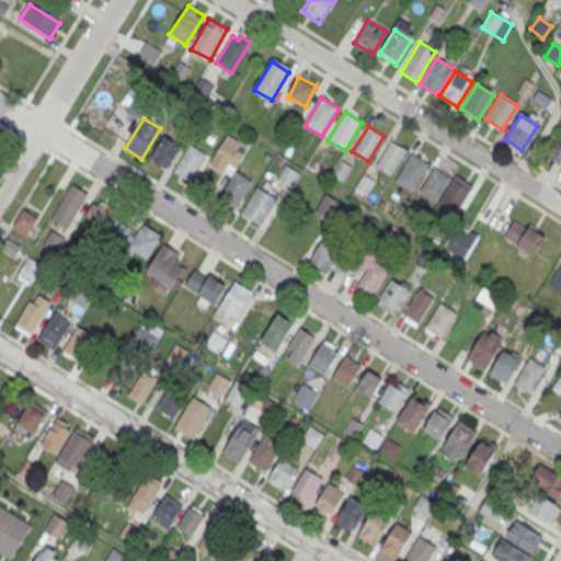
[(232,175),(220,201),(238,209),(251,181),(235,173),(250,142),(227,132),(210,164),(232,175)]
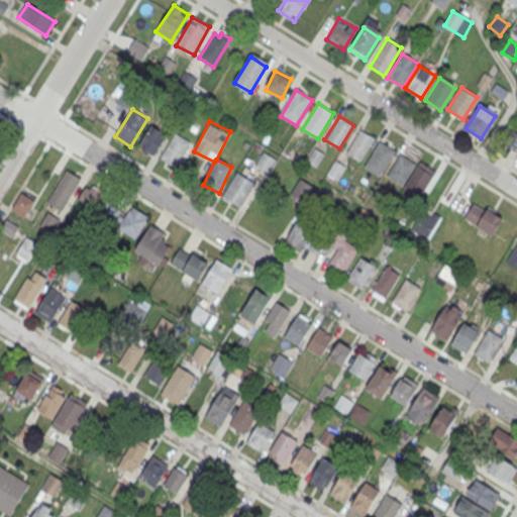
[(167,136),(149,127),(138,148),(154,157),(167,136)]
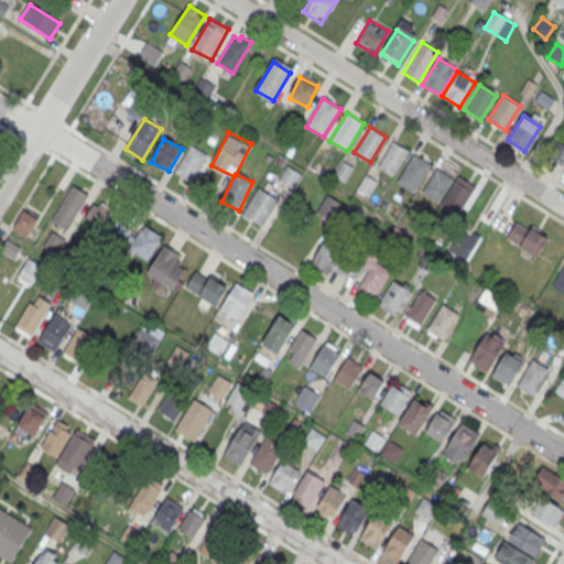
[(392,176),(376,166),(392,141),(408,151),(392,176)]
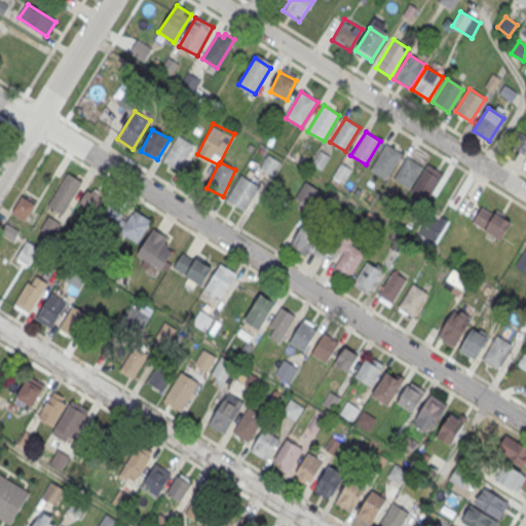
[(178,135),(162,160),(178,170),(193,145),(178,135)]
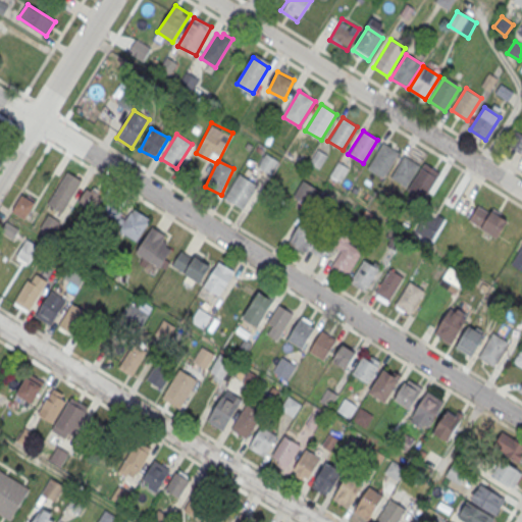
[(382,179),(367,169),(382,143),(399,153),(382,179)]
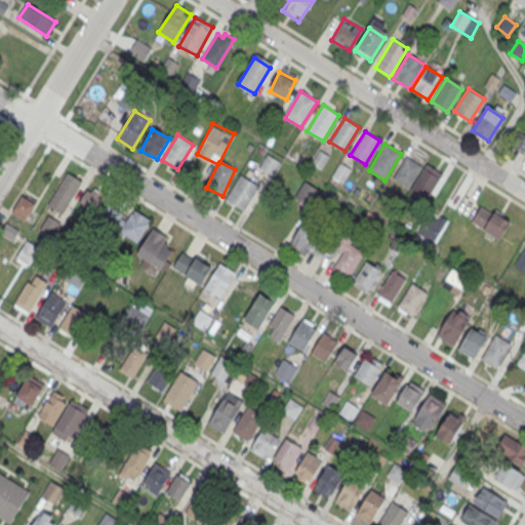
[(319,150),(330,157),(322,170),(311,163),(319,150)]
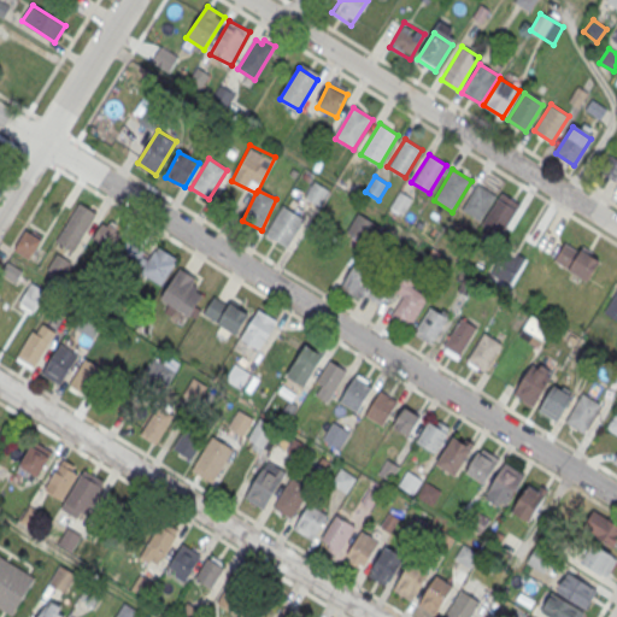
[(318,207),(328,191),(312,181),(303,198),(318,207)]
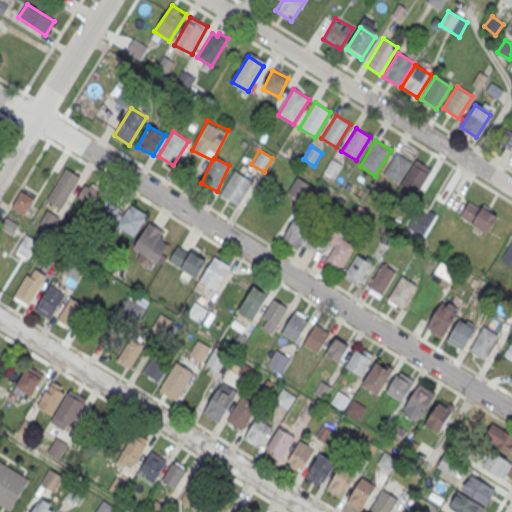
[(399,184),(383,175),(396,153),(412,163),(399,184)]
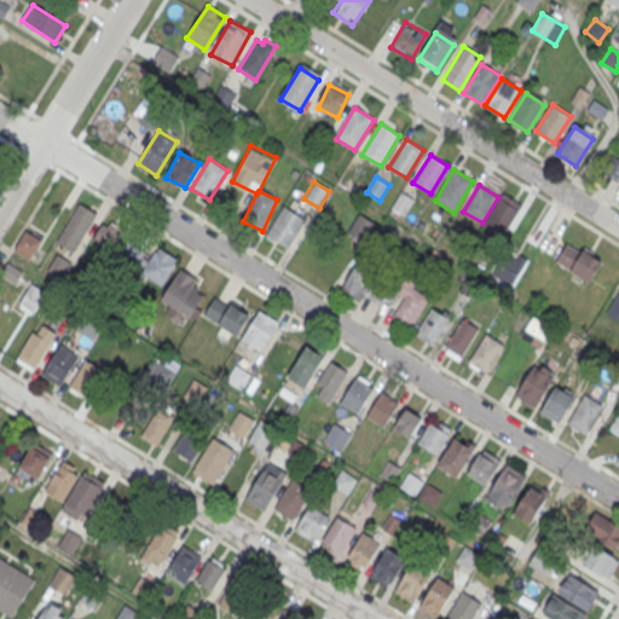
[(400,191),(415,200),(405,215),(391,207),(400,191)]
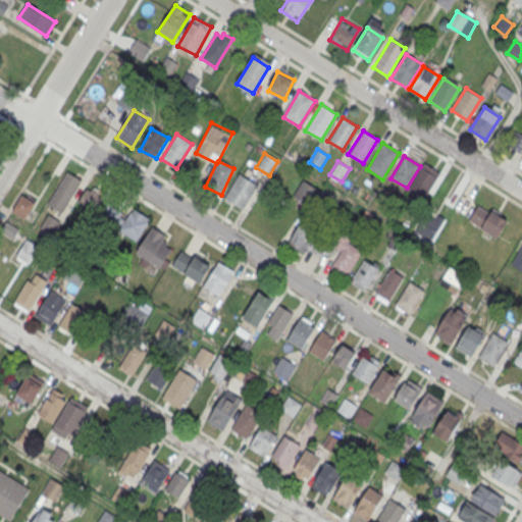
[(67,171),(47,203),(62,212),(82,180),(67,171)]
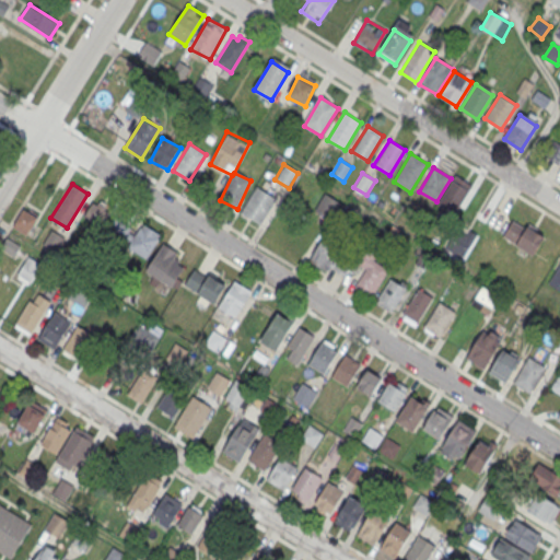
[(257,186),(240,212),(258,224),(276,197),(257,186)]
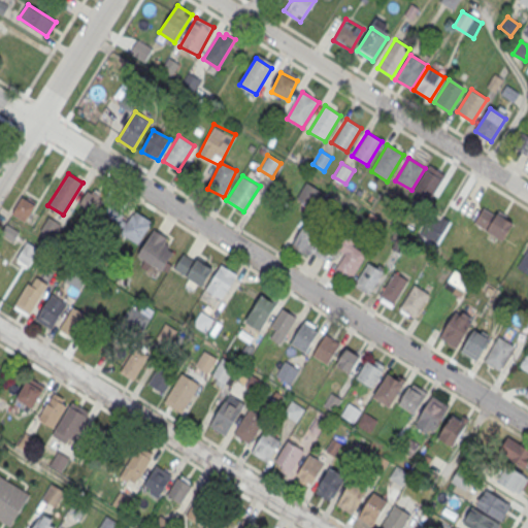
[(78,205),(94,215),(103,199),(88,190),(78,205)]
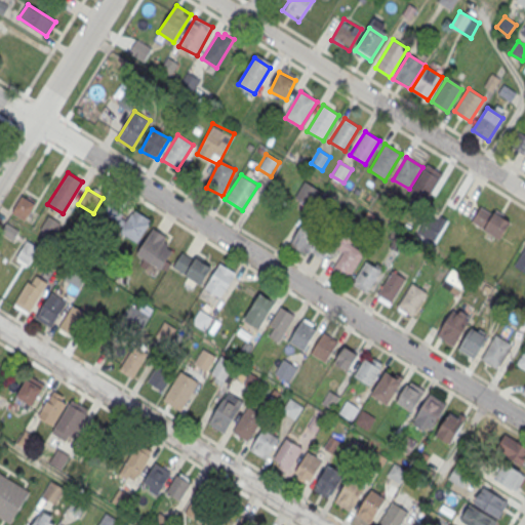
[(23,196),(12,212),(26,220),(36,204),(23,196)]
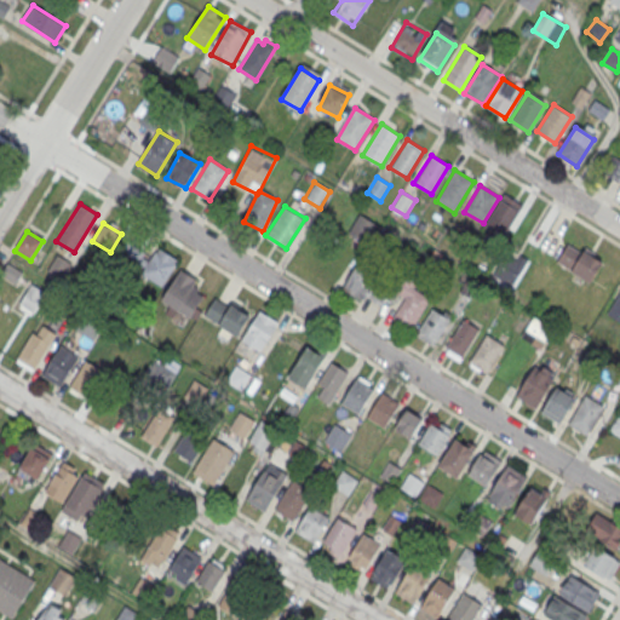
[(603,260),(567,241),(556,263),(591,282),(603,260)]
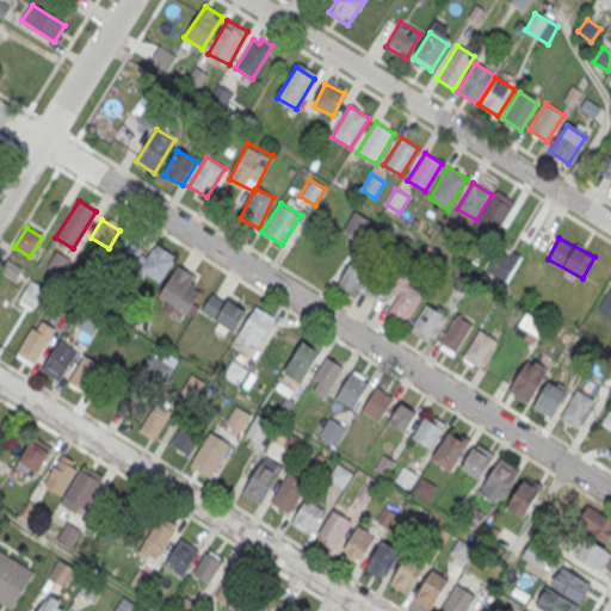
[(143,252),(125,242),(118,255),(136,265),(143,252)]
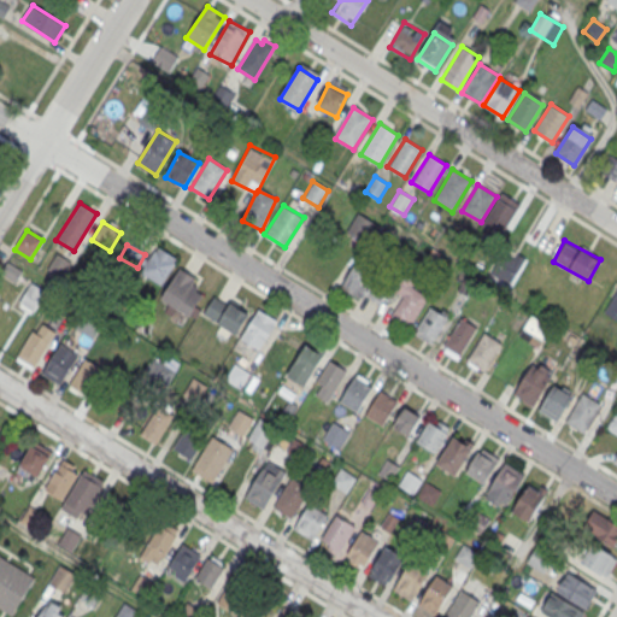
[(177,263),(158,248),(140,272),(158,287),(177,263)]
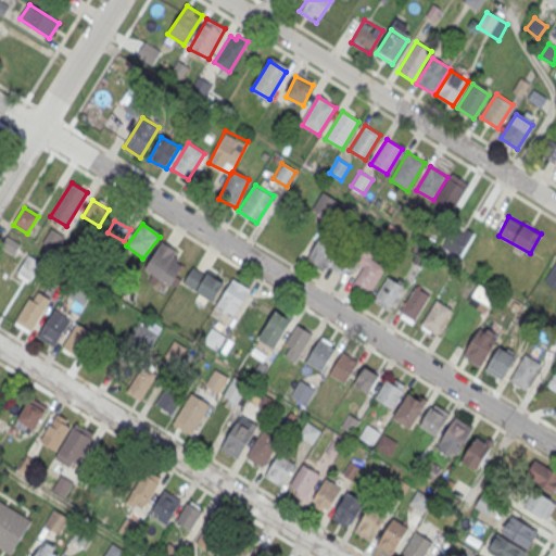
[(42,242),(55,250),(64,237),(51,229),(42,242)]
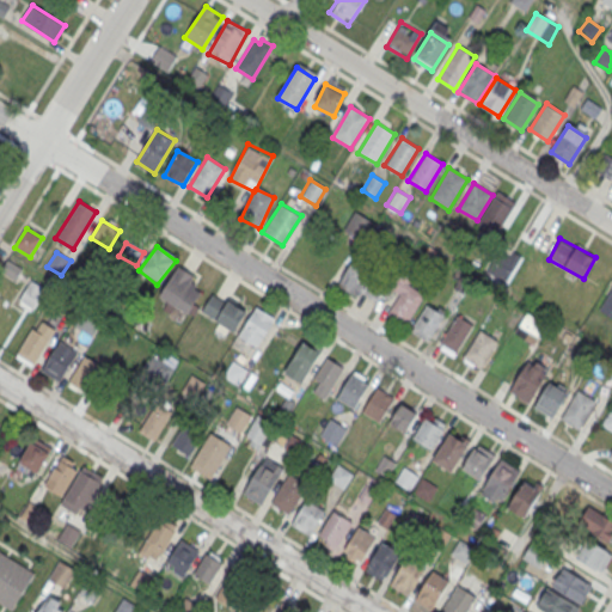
[(177,265),(159,297),(188,313),(200,292),(194,288),(196,285),(190,282),(194,275),(177,265)]
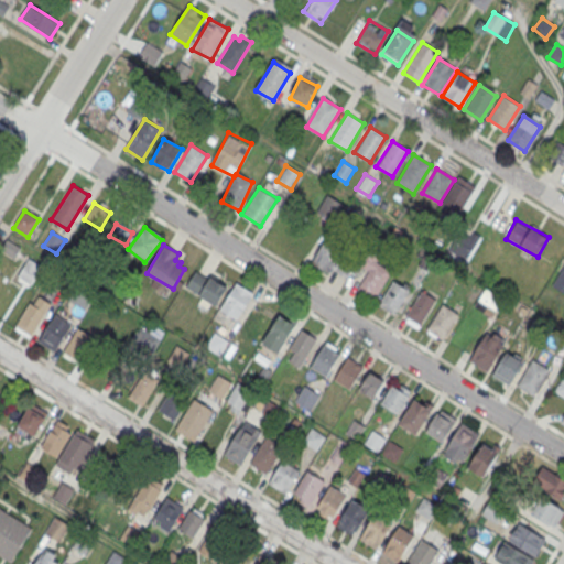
[(42,267),(28,258),(17,275),(31,284),(42,267)]
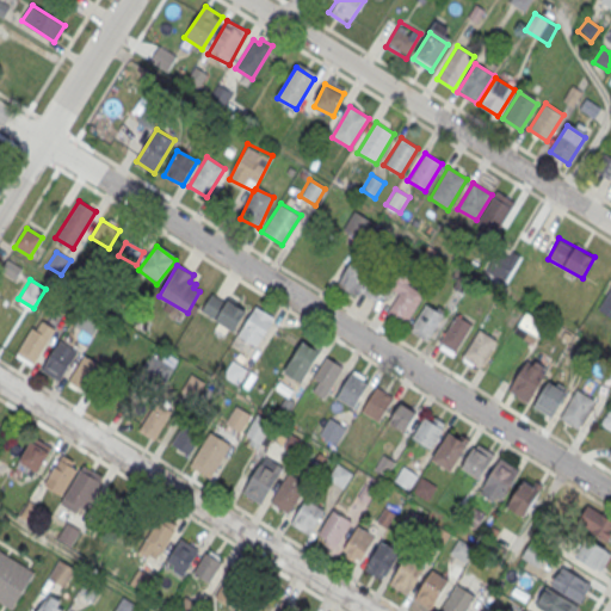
[(610,316),(610,285),(598,309),(610,316)]
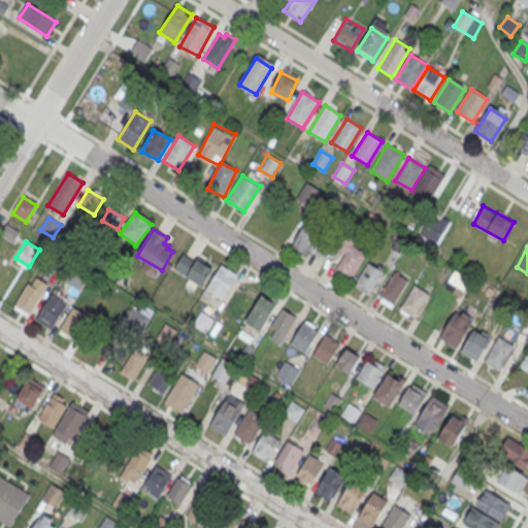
[(349,248),(333,273),(349,283),(364,257),(349,248)]
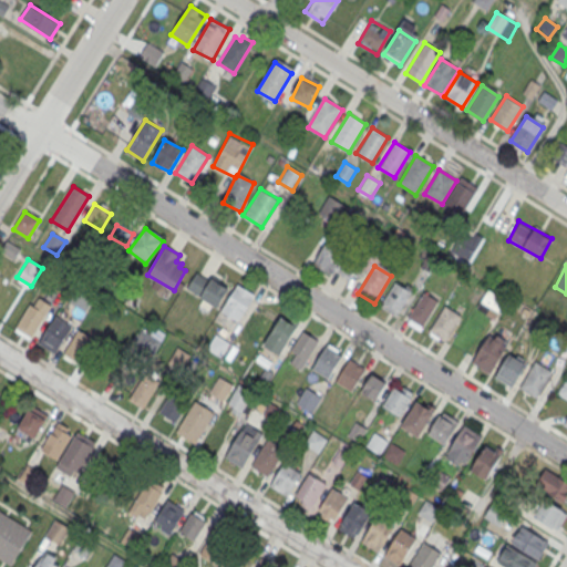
[(228,289),(195,274),(186,292),(219,309),(228,289)]
